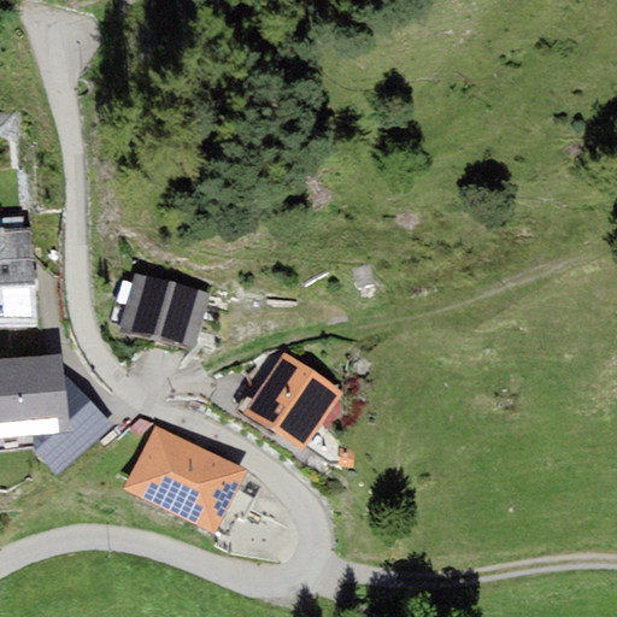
[(31,230),(0,230),(0,329),(36,328),(31,230)]
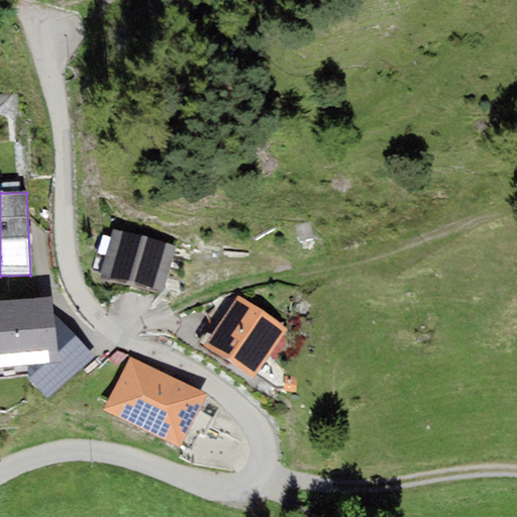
[(132,285),(143,239),(112,231),(100,277),(132,285)]
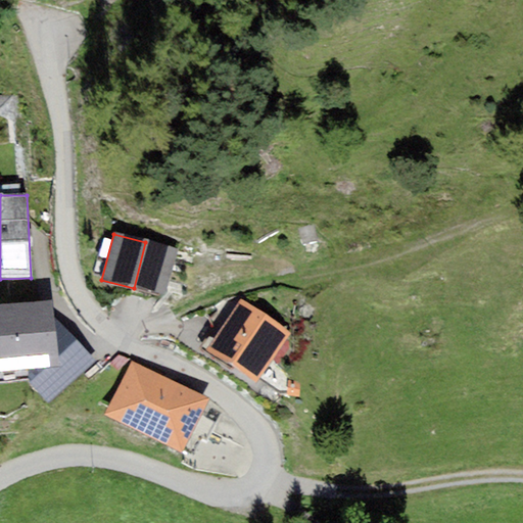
[(164,296),(177,250),(145,242),(134,288),(164,296)]
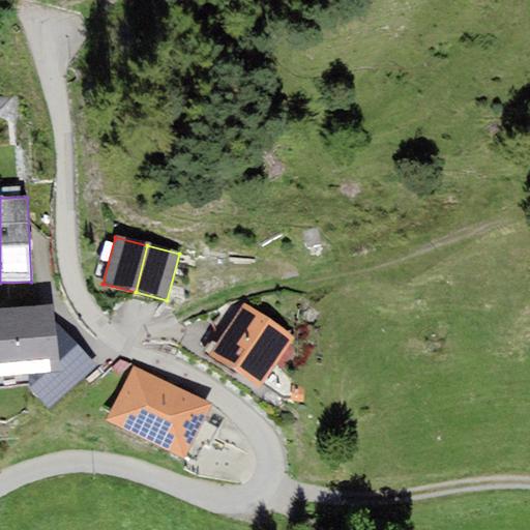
[(294,340),(243,302),(208,356),(257,390),(294,340)]
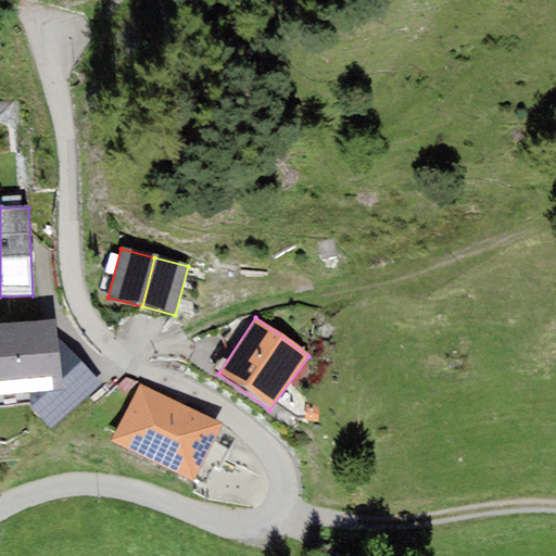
[(55,319),(0,324),(0,394),(49,391),(61,390),(58,339),(55,319)]
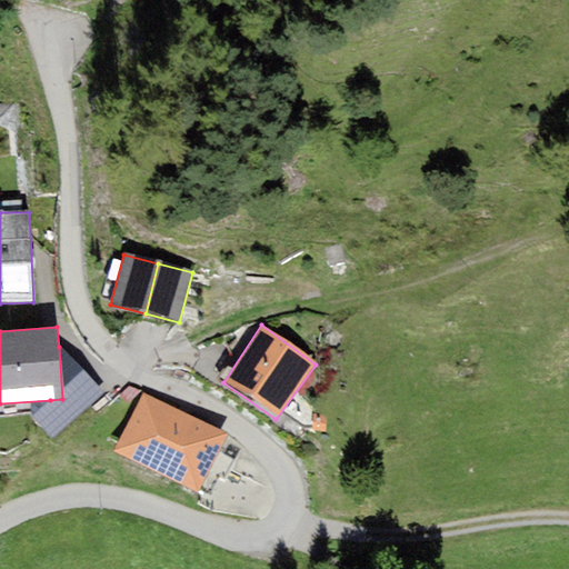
[(103,393),(59,347),(62,399),(50,400),(31,417),(51,439),(103,393)]
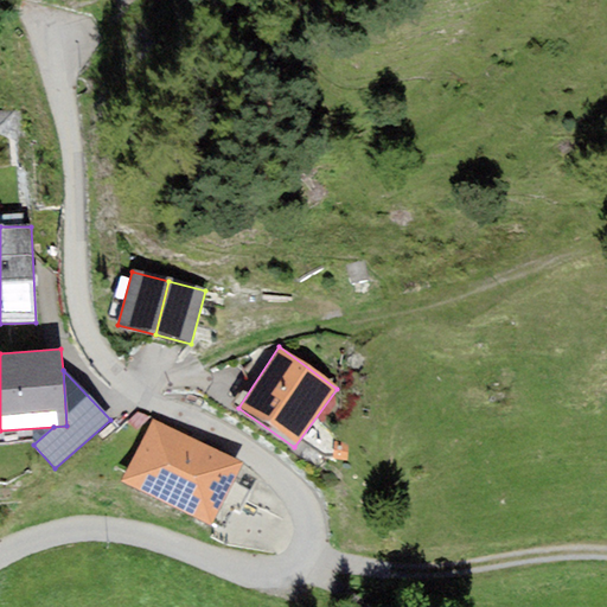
[(243,465),(152,419),(121,480),(211,526),(243,465)]
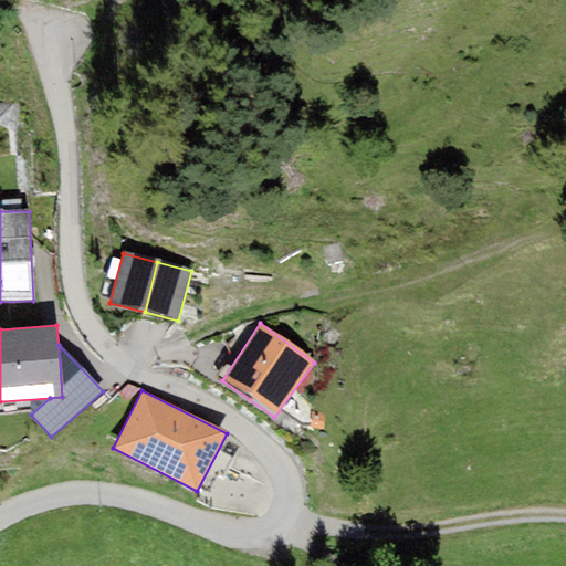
All buildings are outlined.
